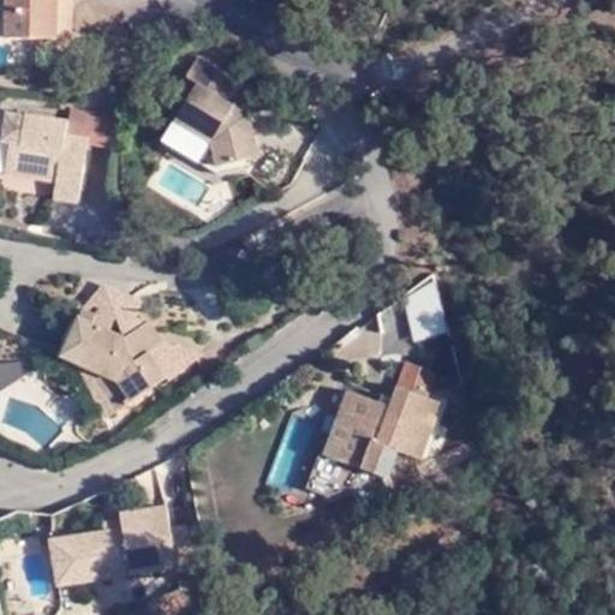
[(7,0),(7,39),(57,37),(58,0),(7,0)]
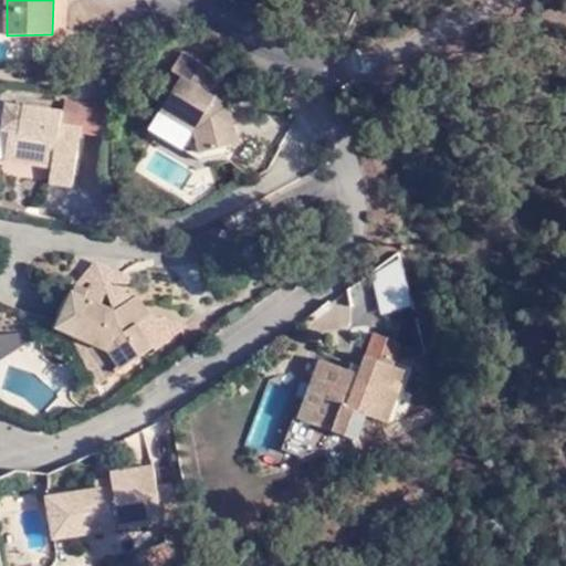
[(66,0),(53,0),(52,34),(67,34),(66,0)]
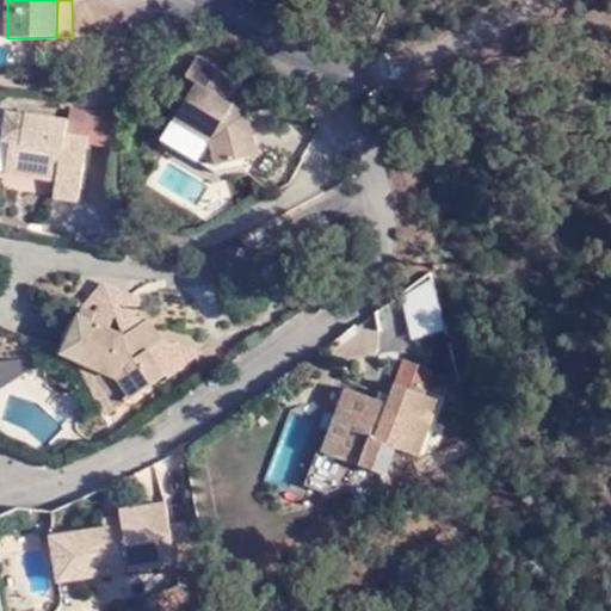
[(239,81),(203,60),(191,79),(199,84),(177,119),(211,142),(214,167),(255,159),(248,115),(227,100),(239,81)]
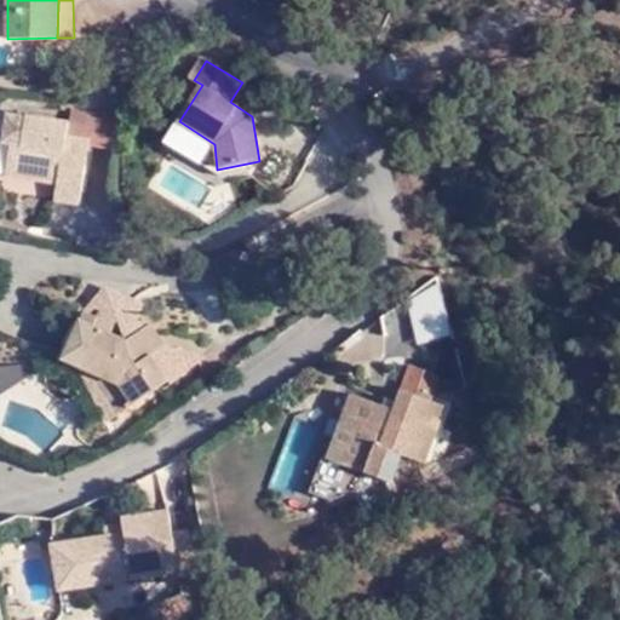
[(73,151),(74,133),(64,131),(68,119),(5,108),(0,133),(0,137),(7,139),(3,172),(55,178),(53,195),(75,197),(82,151),(73,151)]
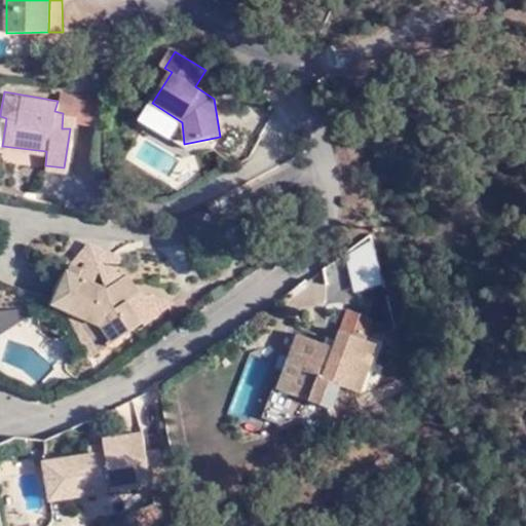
[(72,115),(63,113),(62,128),(70,128),(72,115)]
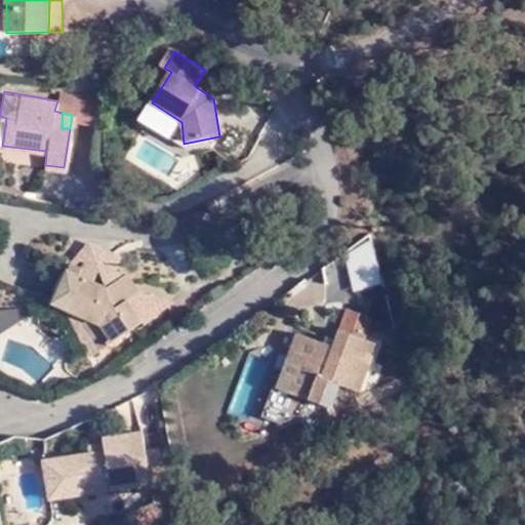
[(107,287),(104,283),(101,285),(76,275),(78,270),(69,266),(51,305),(74,315),(95,317),(114,341),(140,320),(125,299),(139,289),(127,273),(107,287)]
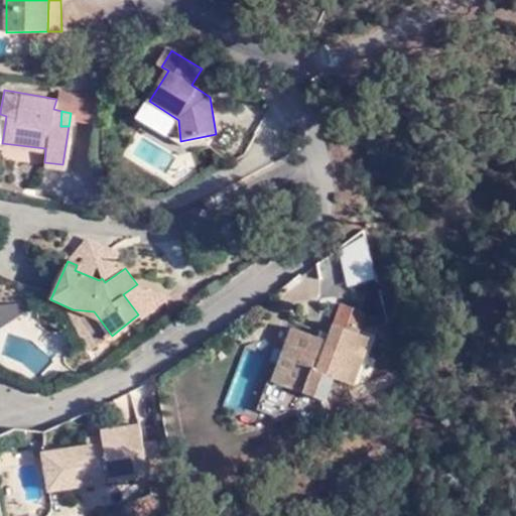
[(121,263),(102,278),(105,282),(125,268),(121,263)]
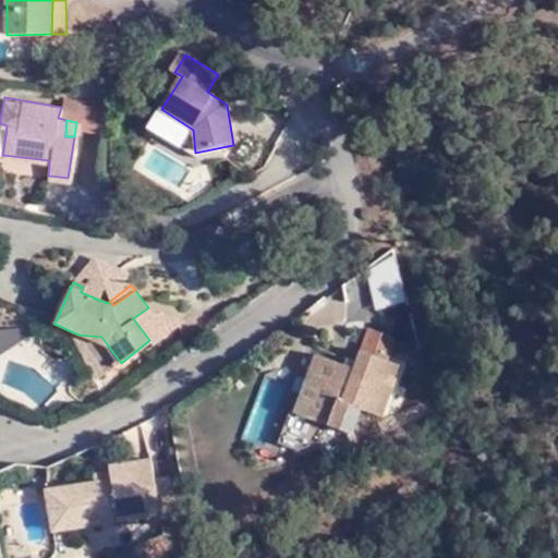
[(0,328),(0,378),(4,379),(2,353),(31,351),(29,327),(0,328)]
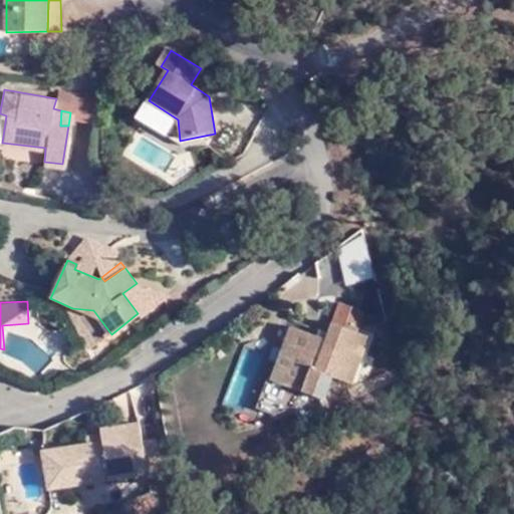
[(330,324),(348,330),(355,311),(337,304),(330,324)]
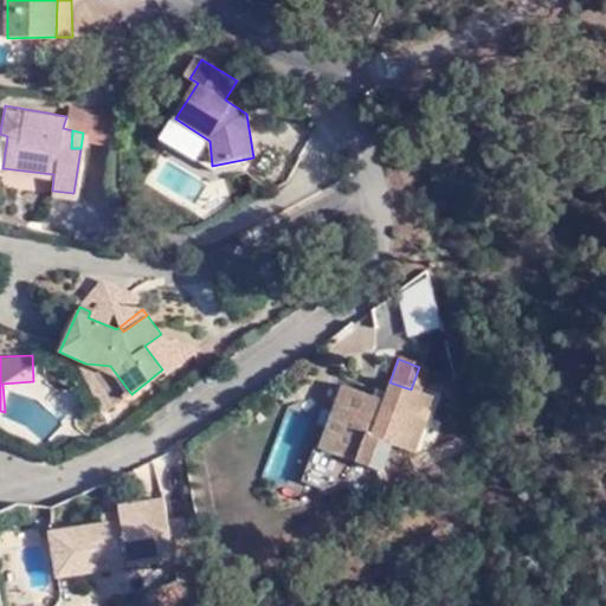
[(110,366),(85,363),(115,408),(131,394),(110,366)]
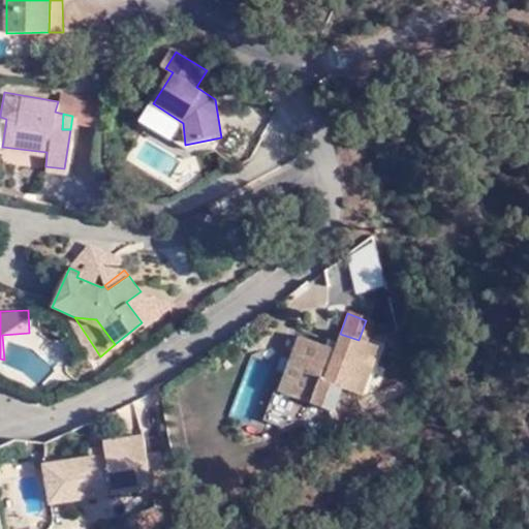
[(376,346),(359,340),(340,334),(335,350),(298,337),(290,354),(302,359),(288,394),(312,402),(320,378),(341,385),(361,392),(376,346)]
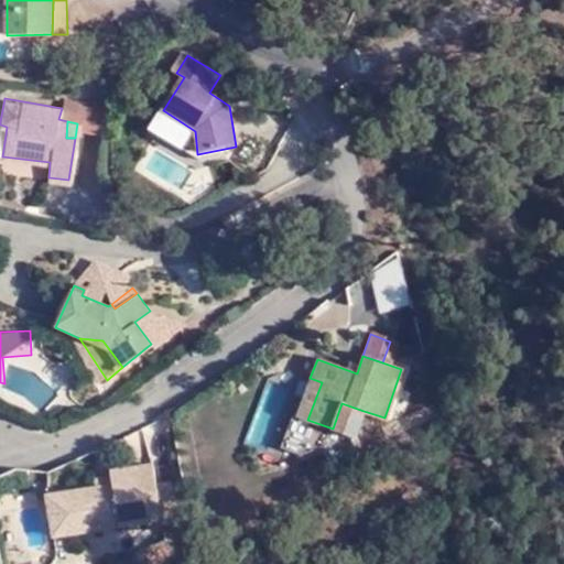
[(296,415),(307,420),(322,382),(310,378),(296,415)]
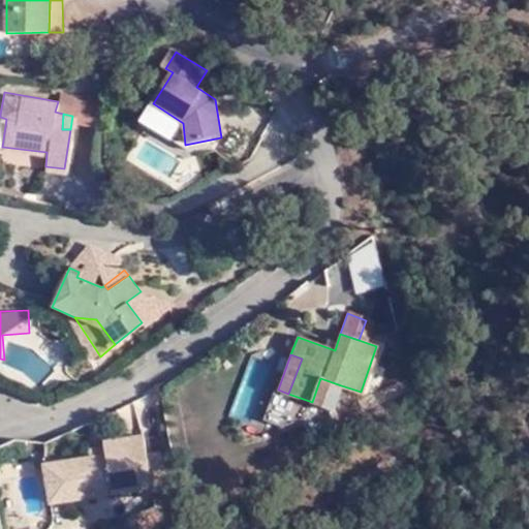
[(333,409),(341,385),(320,378),(312,402),(333,409)]
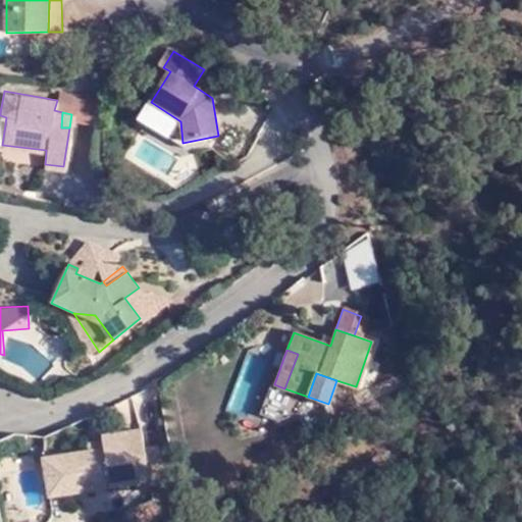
[(308,397),(284,388),(278,404),(297,411),(308,397)]
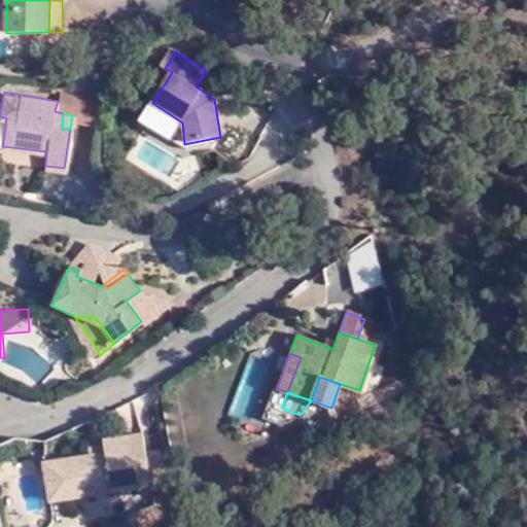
[(55,461),(62,498),(145,485),(136,434),(97,440),(99,446),(101,453),(81,456),(55,461)]
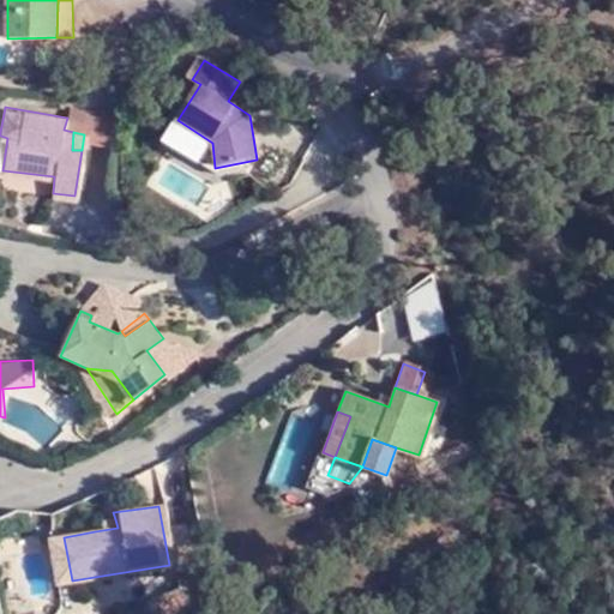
[(118,528),(115,519),(94,523),(95,531),(118,528)]
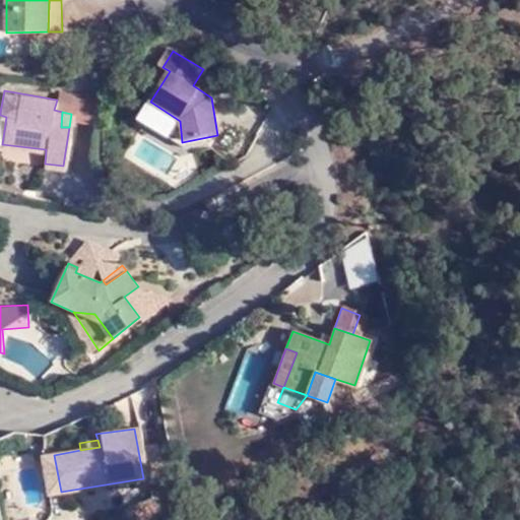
[(45,495),(61,492),(54,455),(38,457),(45,495)]
